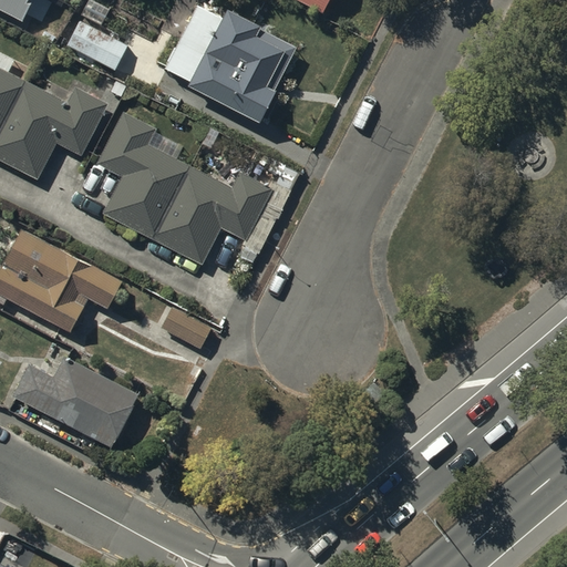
[(28,0),(0,0),(0,9),(22,21),(31,3),(28,2),(28,0)]
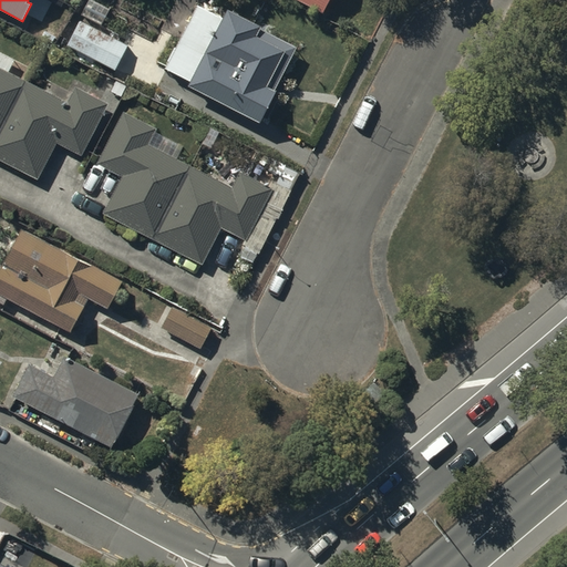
[(298,0),(323,13),(329,0),(298,0)]
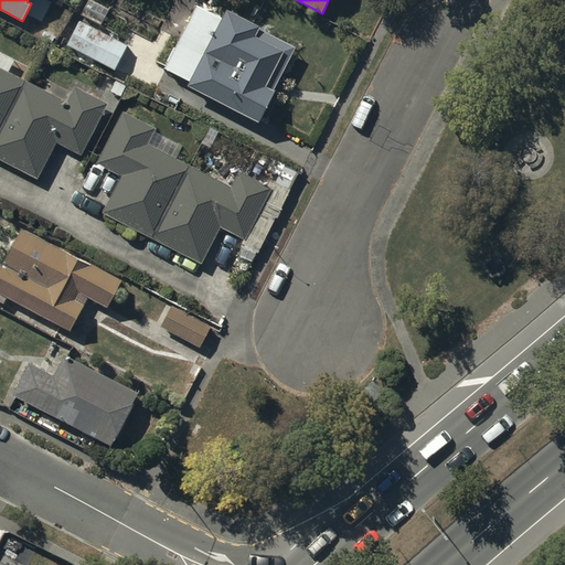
[(298,51),(232,17),(227,24),(200,10),(169,70),(263,118),(298,51)]
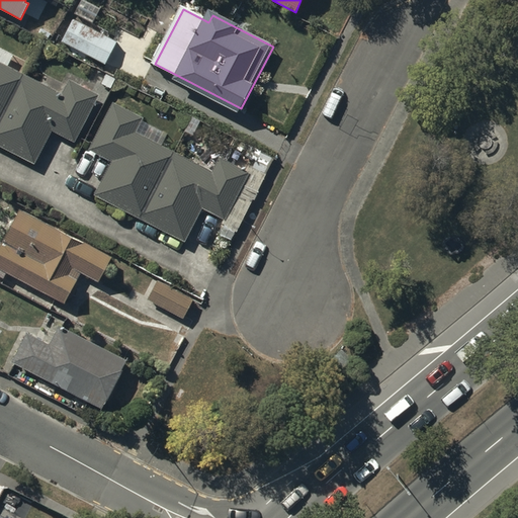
[(104,65),(115,45),(75,22),(64,42),(104,65)]
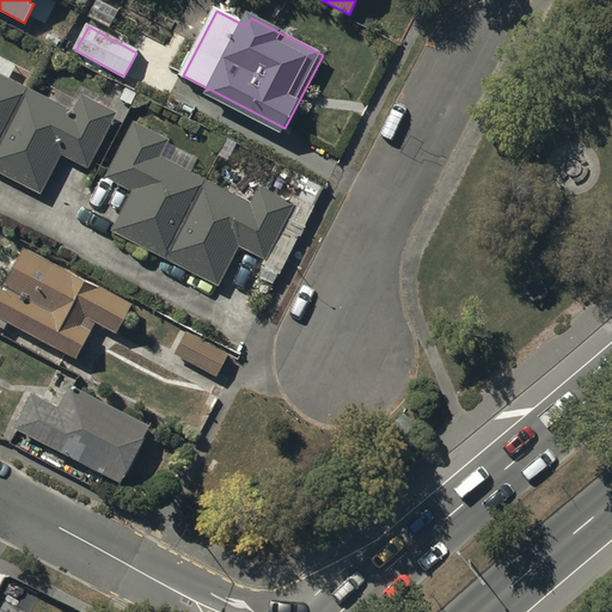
[(0,146),(28,92),(0,78),(0,146)]
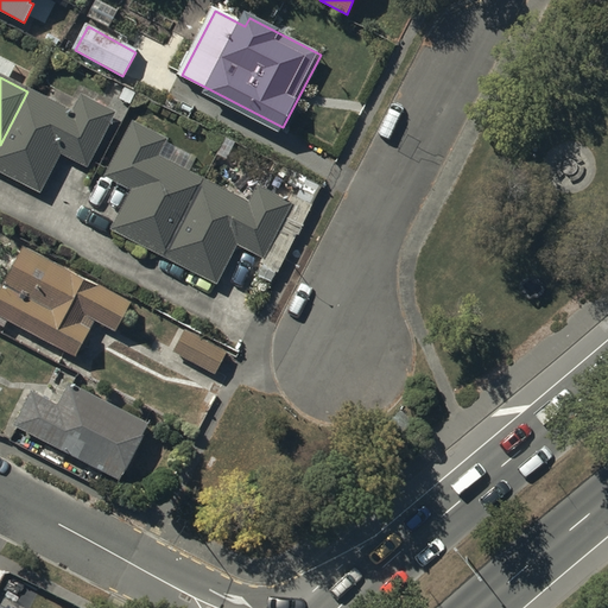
[(75,115),(27,92),(0,145),(0,169),(42,191),(63,150),(86,160),(111,111),(84,97),(75,115)]
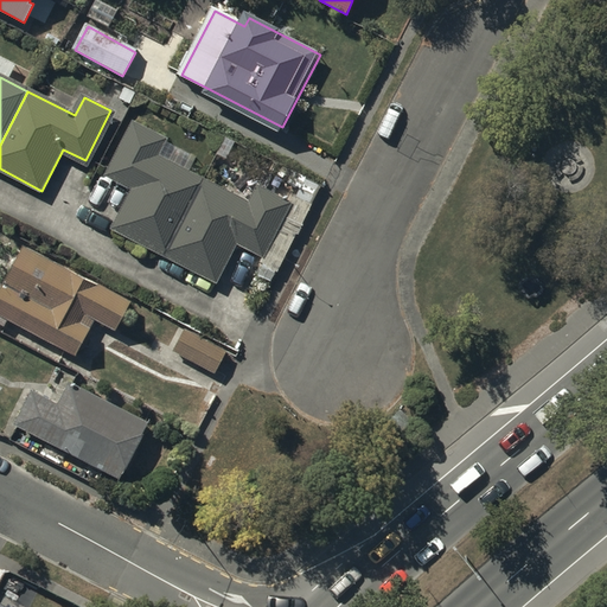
[(167,255),(204,183),(157,159),(166,140),(140,127),(114,177),(136,189),(116,230),(167,255)]
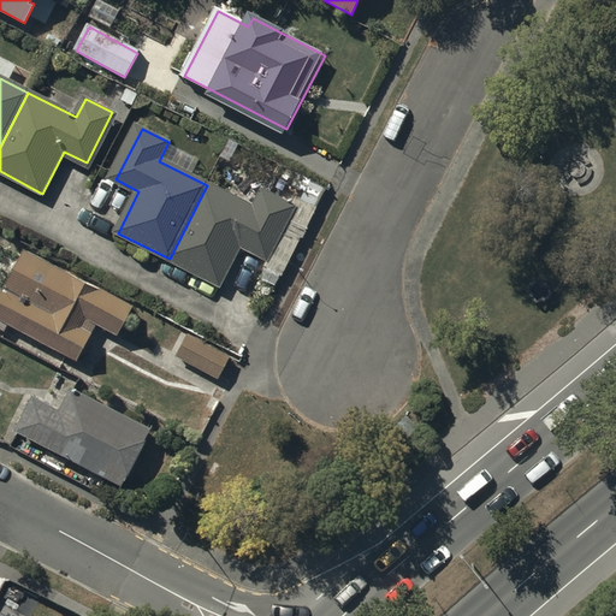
[(255,209),(207,185),(170,259),(221,285),(243,243),(266,255),(292,203),(265,190),(255,209)]
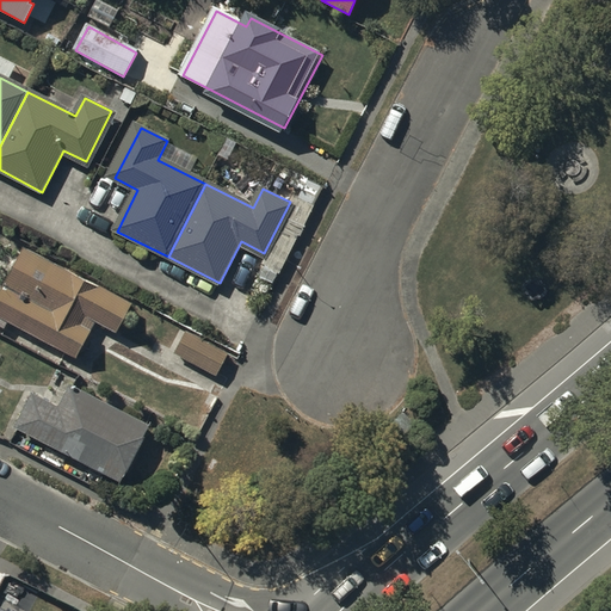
[(130,307),(24,252),(0,297),(0,319),(79,359),(98,322),(117,332),(130,307)]
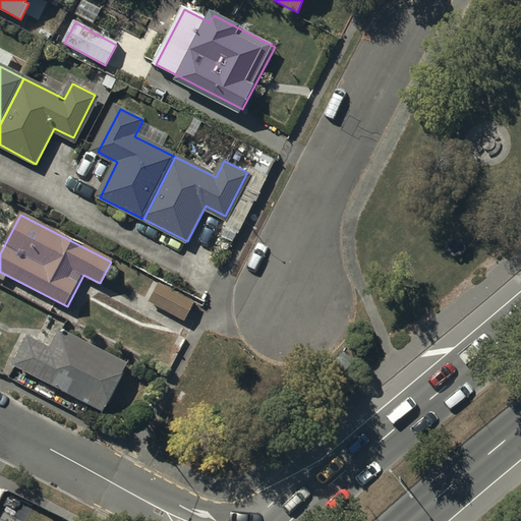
[(194,305),(157,285),(149,300),(186,321),(194,305)]
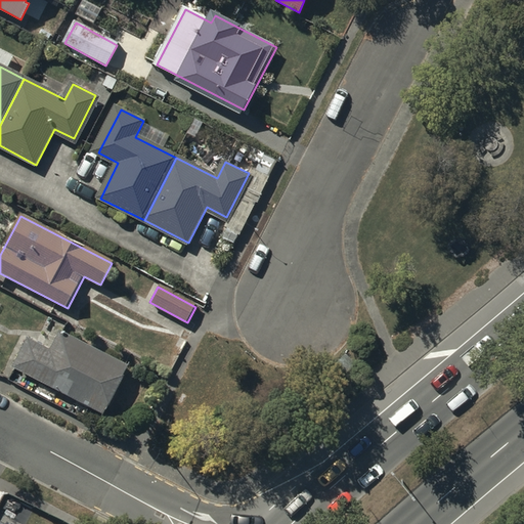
[(127,369),(62,338),(55,352),(30,340),(14,369),(104,415),(127,369)]
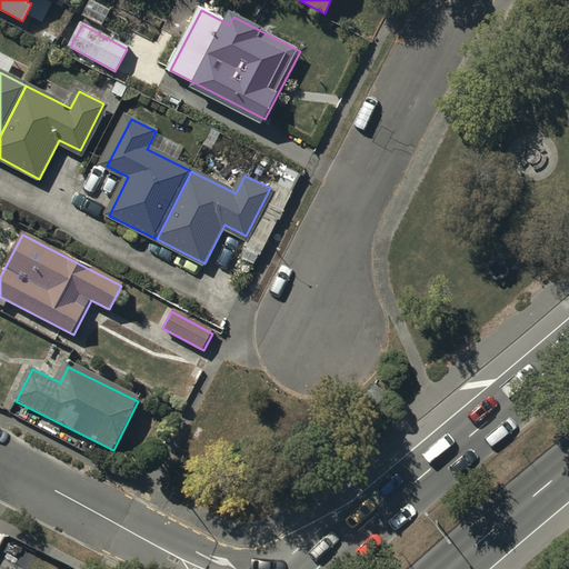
All buildings are outlined.
